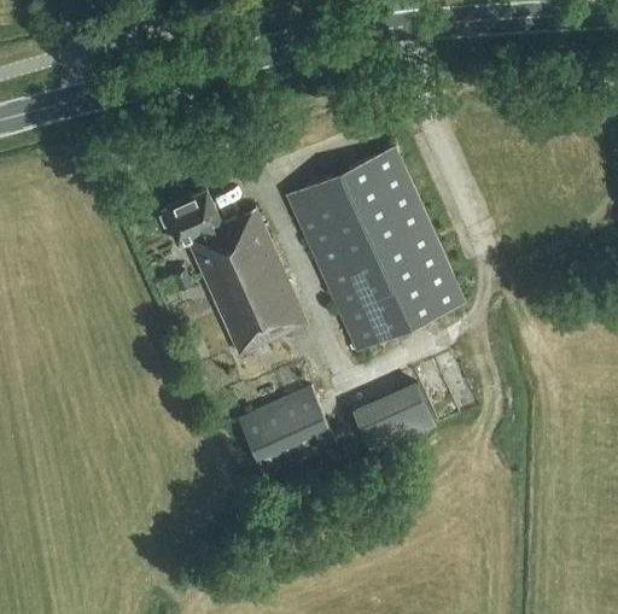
[(395,147),(286,196),(356,352),(465,303),(395,147)]
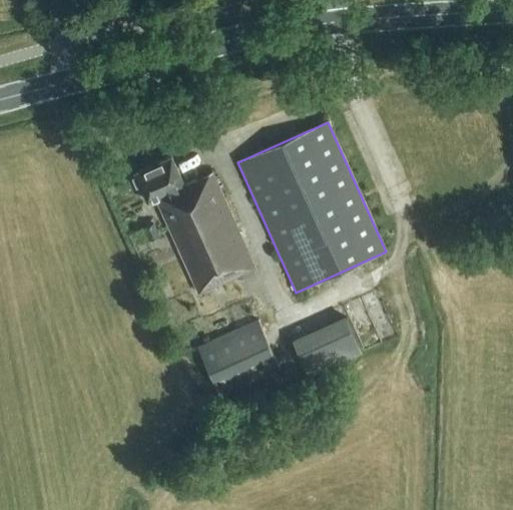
[(170,158),(134,174),(136,178),(132,180),(135,187),(139,186),(147,204),(156,200),(197,294),(250,271),(209,177),(184,188),(170,158)]
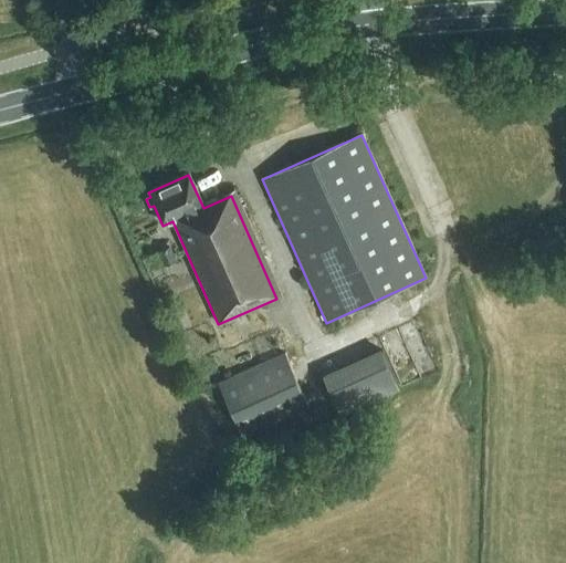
[(171,249),(159,253),(165,267),(177,262),(171,249)]
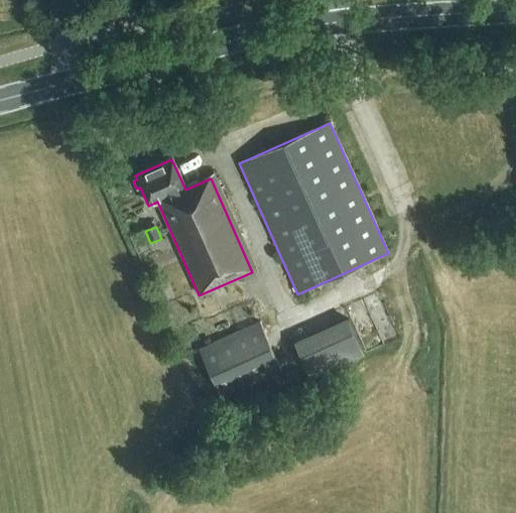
[(347,321),(293,345),(310,381),(363,357),(347,321)]
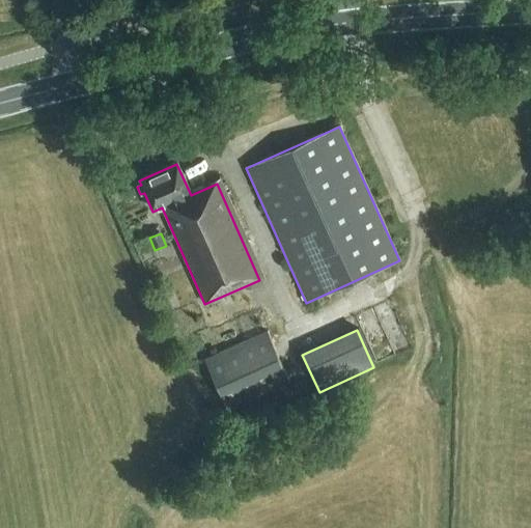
[(267,334),(206,361),(204,362),(226,411),(288,383),(267,334)]
